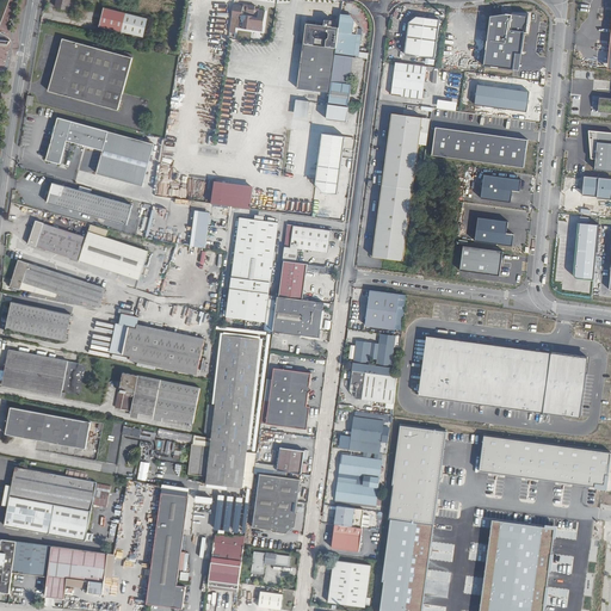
[(56,0),(55,7),(68,11),(71,0),(56,0)]
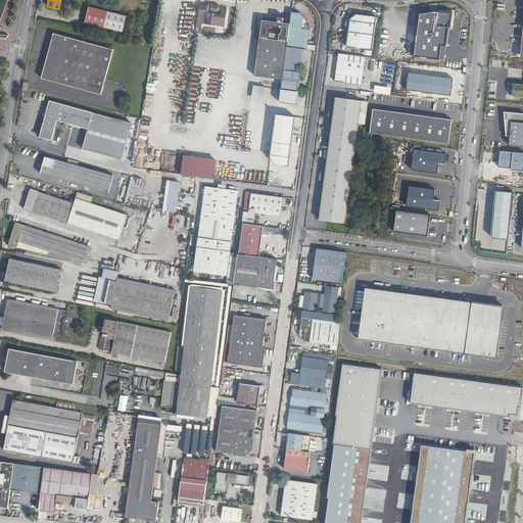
[(211,6),(200,4),(198,15),(206,16),(207,19),(207,25),(216,26),(216,24),(218,21),(225,22),(227,10),(222,9),(222,8),(219,7),(219,5),(211,4),(211,6)]
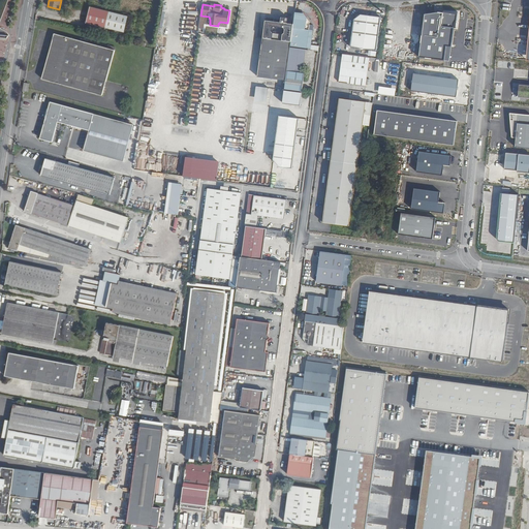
[(124,32),(128,16),(90,6),(86,23),(124,32)]
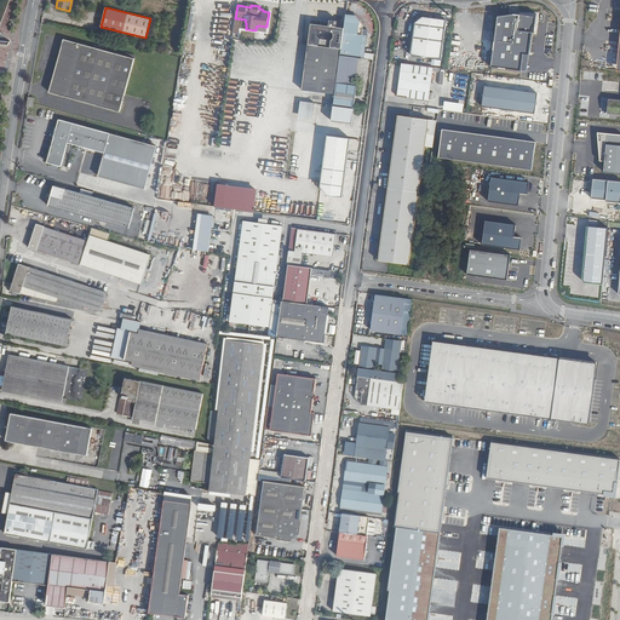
[(488,67),(526,73),(533,16),(514,13),(495,17),(488,67)]
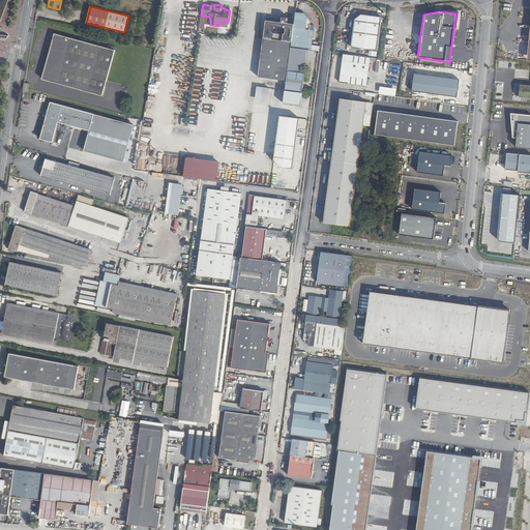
[(294,24),(291,48),(305,49),(311,50),(314,30),(310,29),(311,22),(304,13),(296,12),(294,24)]
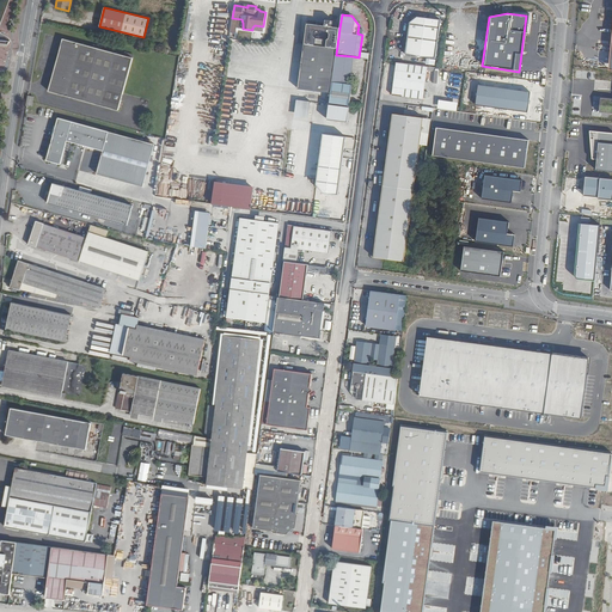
[(405,54),(435,57),(440,20),(417,17),(410,22),(405,54)]
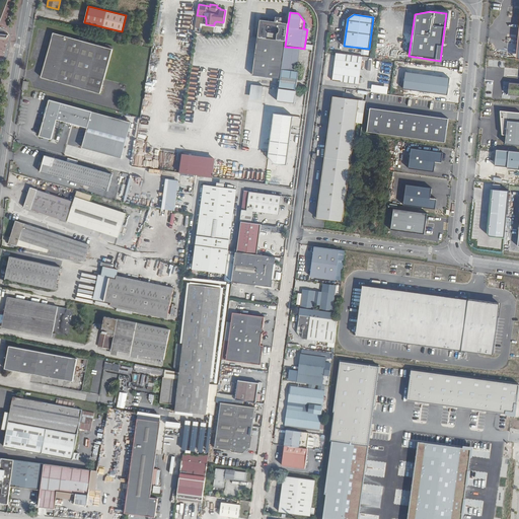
[(285,47),(288,23),(279,22),(280,19),(279,19),(279,18),(278,17),(277,17),(276,18),(276,19),(275,21),(261,19),(252,75),(281,79),(282,70),(285,47)]
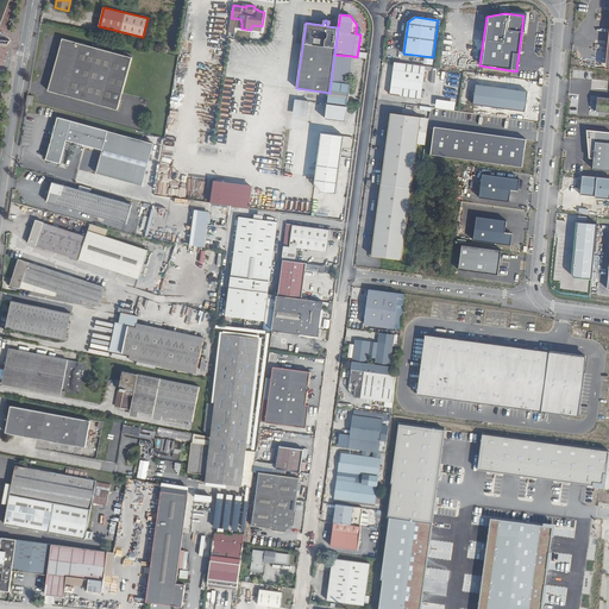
[(132,57),(124,55),(63,38),(49,90),(118,110),(132,57)]
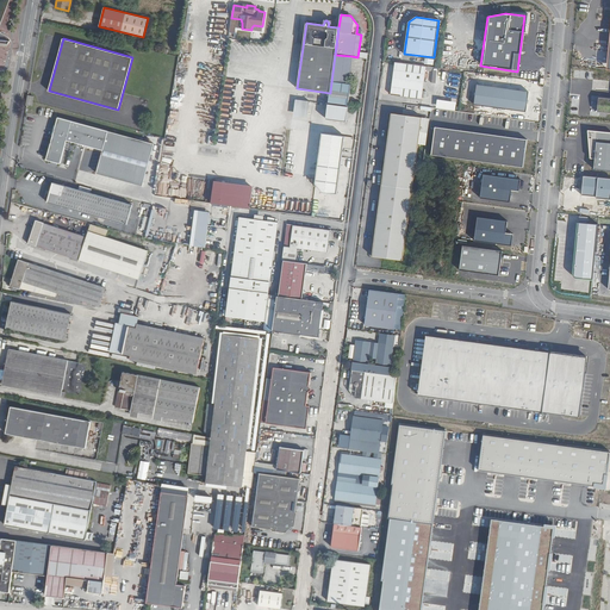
[(347,85),(352,56),(335,55),(331,82),(347,85)]
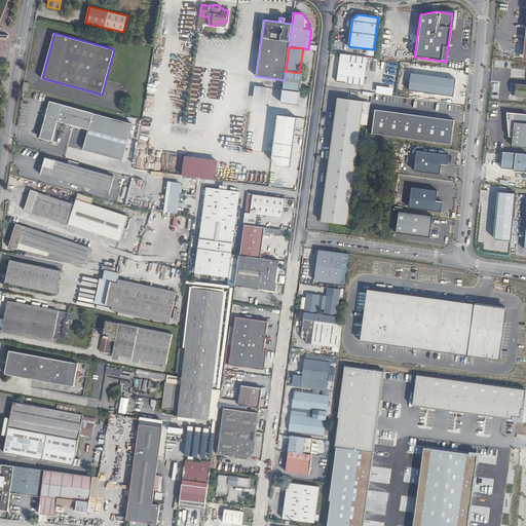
[(364,85),(367,61),(373,61),(373,58),(340,53),(337,82),(364,85)]
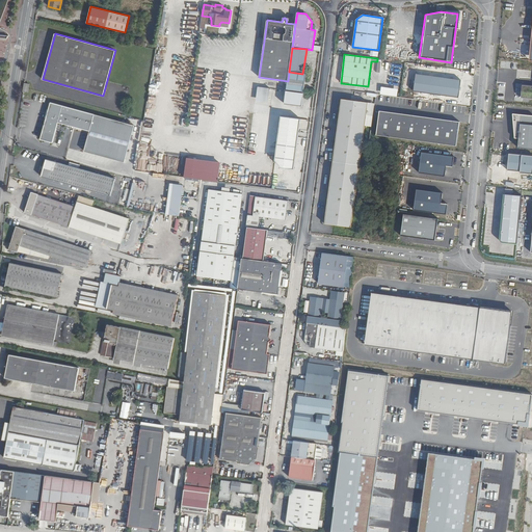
[(289,72),(286,90),(303,94),(307,74),(302,74),(289,72)]
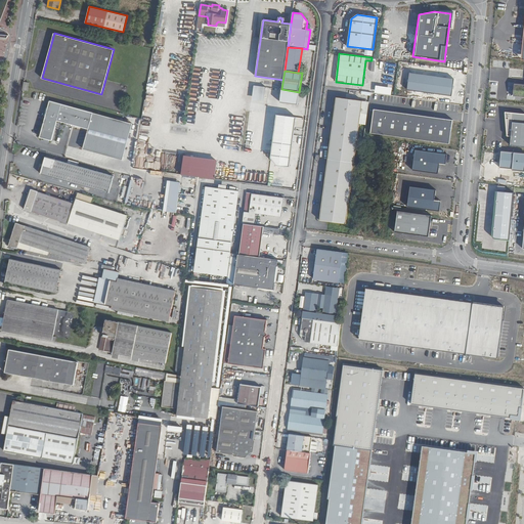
[(451,79),(407,73),(405,89),(449,95),(451,79)]
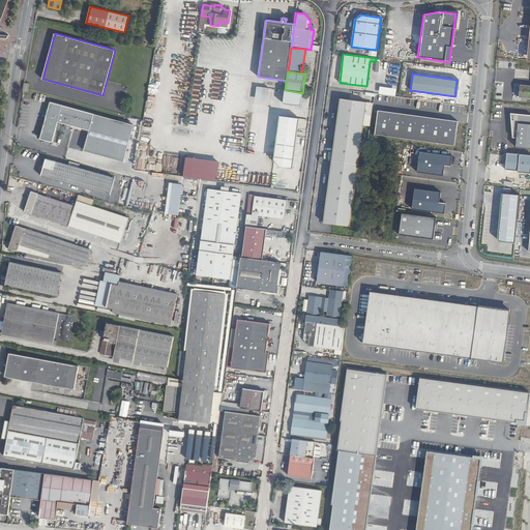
[(529,85),(522,85),(521,96),(529,97),(529,85)]
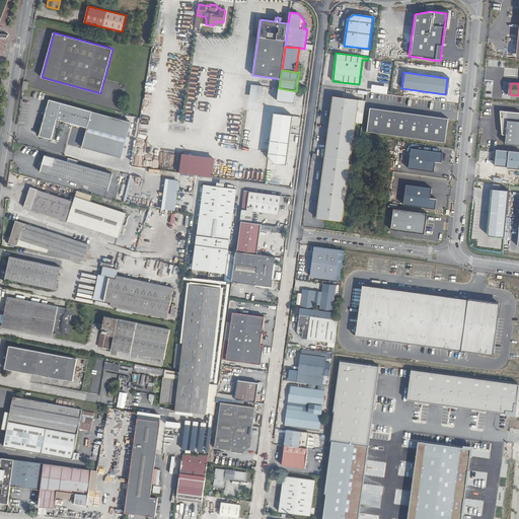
[(247,98),(260,100),(262,86),(249,84),(247,98)]
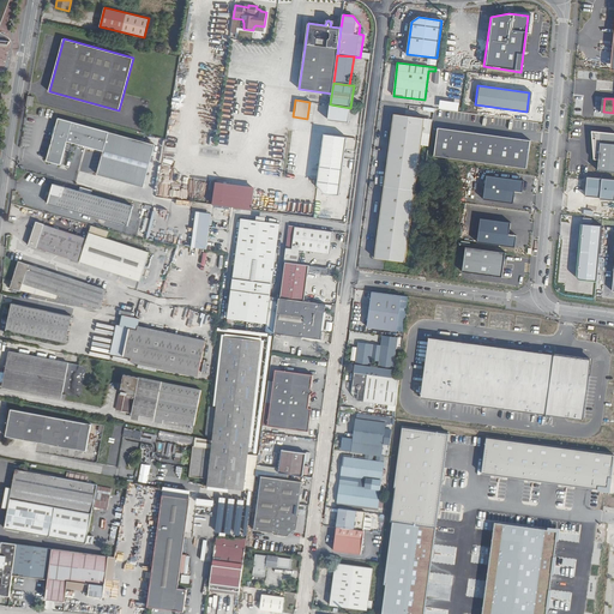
[(425,118),(395,114),(385,186),(415,191),(425,118)]
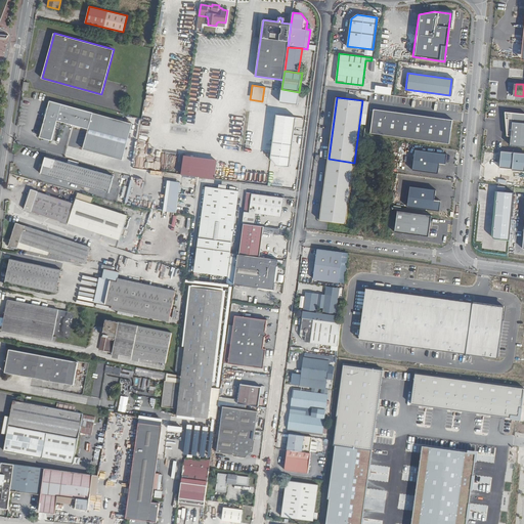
[(132,123),(50,100),(40,137),(52,140),(55,129),(59,130),(62,122),(88,129),(83,148),(123,160),(132,123)]
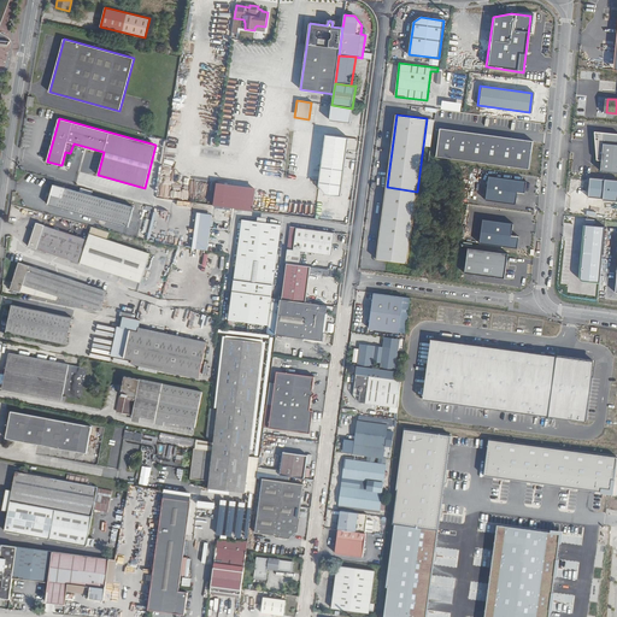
[(530,142),(439,129),(434,156),(527,169),(530,142)]
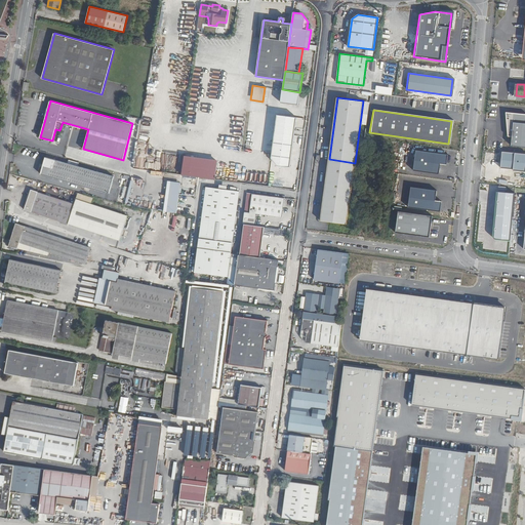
[(510,146),(524,147),(524,114),(505,113),(507,136),(510,136),(510,146)]
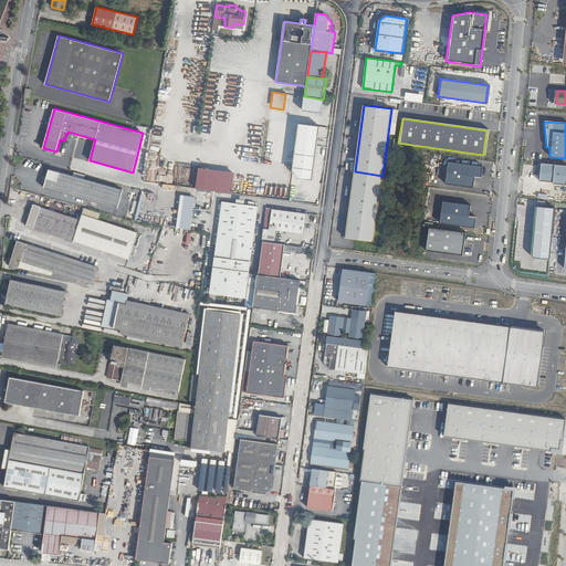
[(290,178),(313,179),(317,132),(323,132),(323,127),(295,125),(290,178)]
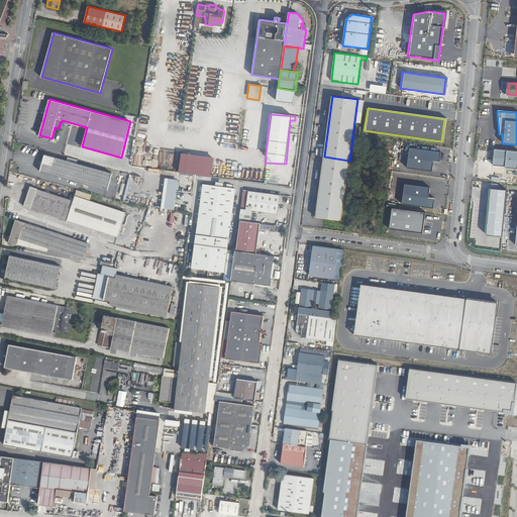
[(407,147),(436,151),(436,147),(408,143),(407,147)]
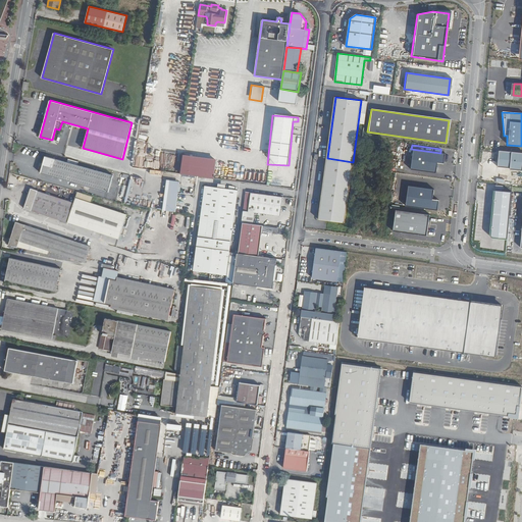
[(446,154),(412,150),(409,169),(435,173),(436,163),(445,164),(446,154)]
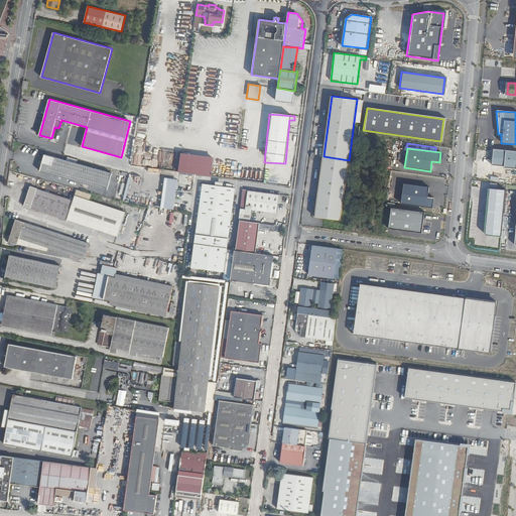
[(515,150),(494,149),(492,165),(504,166),(504,167),(515,168),(515,150)]
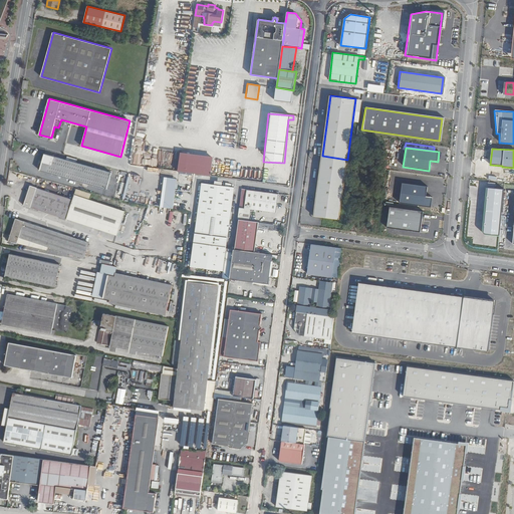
[(176,172),(210,176),(212,157),(178,153),(176,172)]
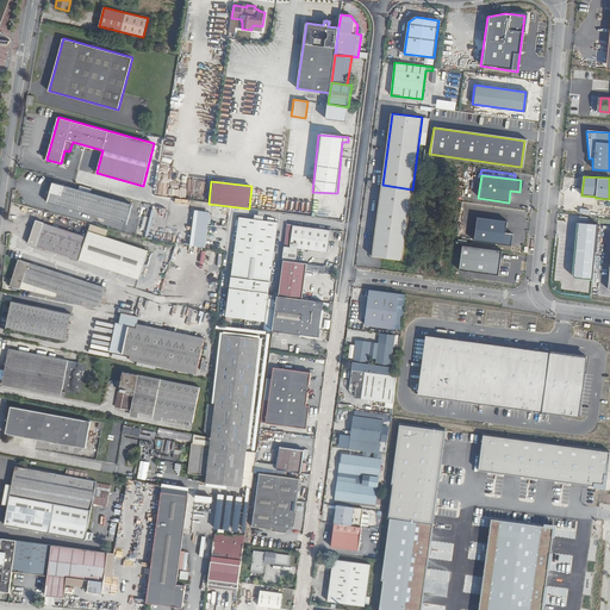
[(126,224),(132,205),(53,182),(48,203),(126,224)]
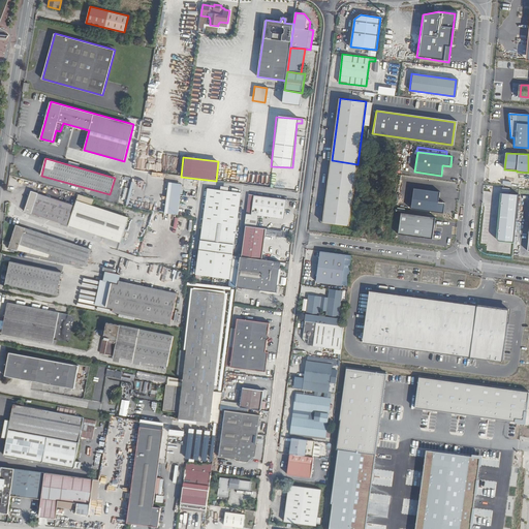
[(358,164),(332,160),(322,222),(349,226),(358,164)]
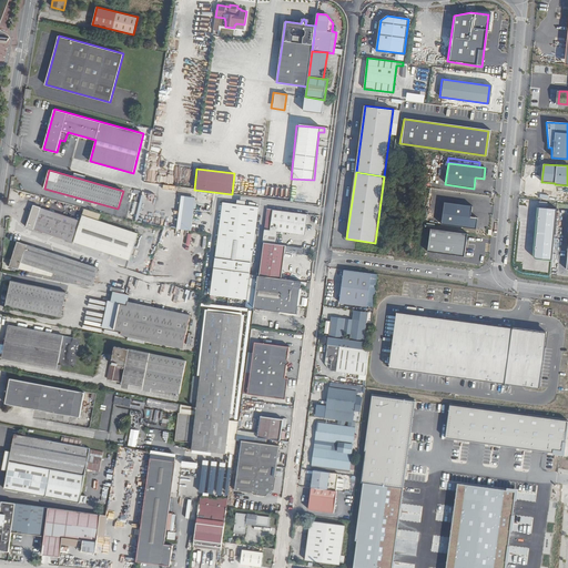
[(183,196),(179,230),(190,231),(194,198),(183,196)]
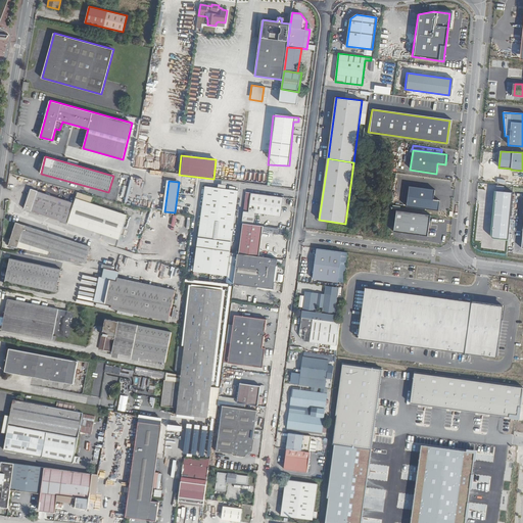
[(238,190),(205,186),(196,255),(195,259),(194,271),(227,276),(230,253),(238,190)]
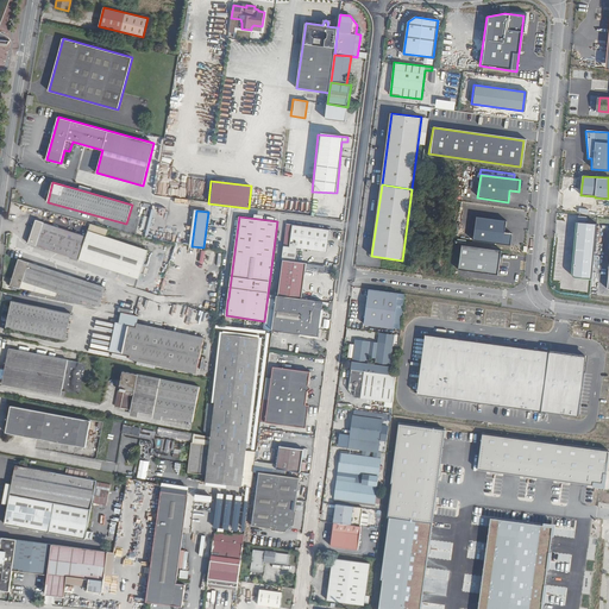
[(475,217),(471,240),(509,246),(512,234),(503,233),(506,221),(475,217)]
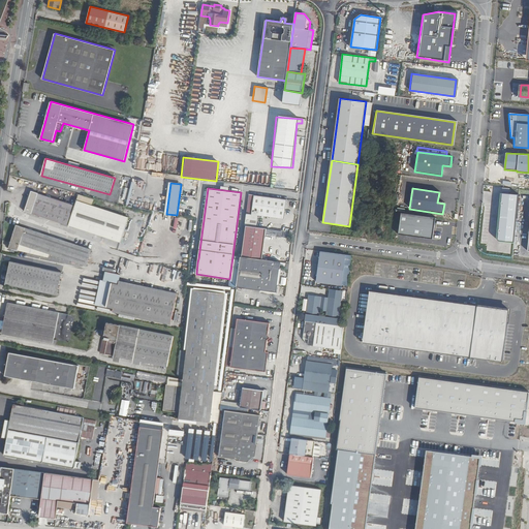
[(93,199),(79,194),(74,206),(38,194),(38,193),(31,191),(25,212),(31,214),(31,213),(68,225),(120,242),(128,217),(92,206),(93,199)]
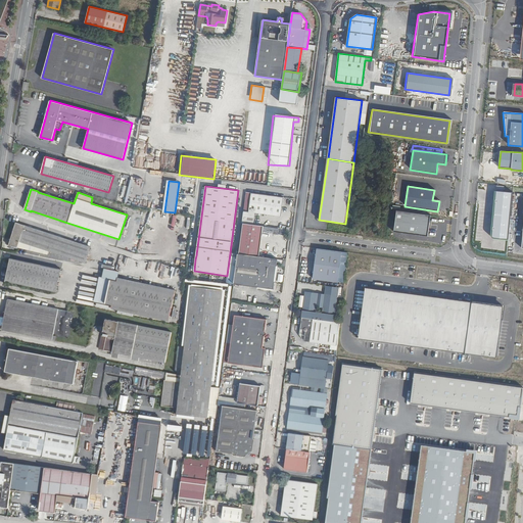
[(490,239),(506,240),(510,192),(494,191),(490,239)]
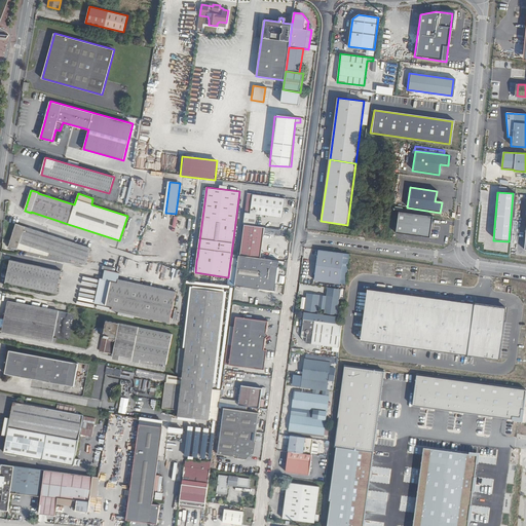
[(248,193),(243,224),(255,226),(257,214),(282,218),(285,198),(248,193)]
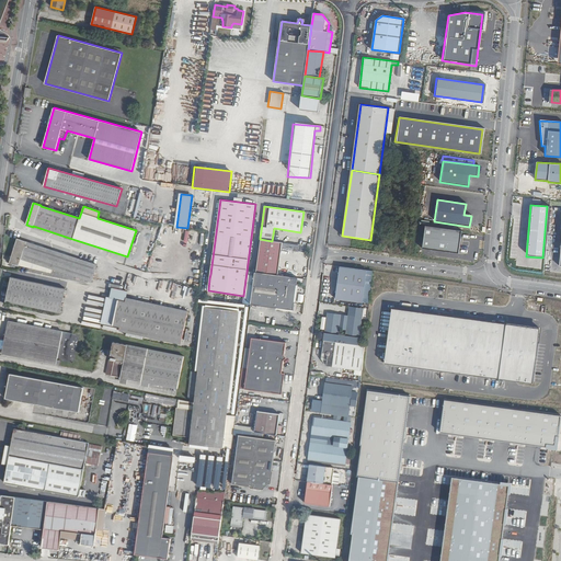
[(424,226),(421,249),(456,253),(459,231),(424,226)]
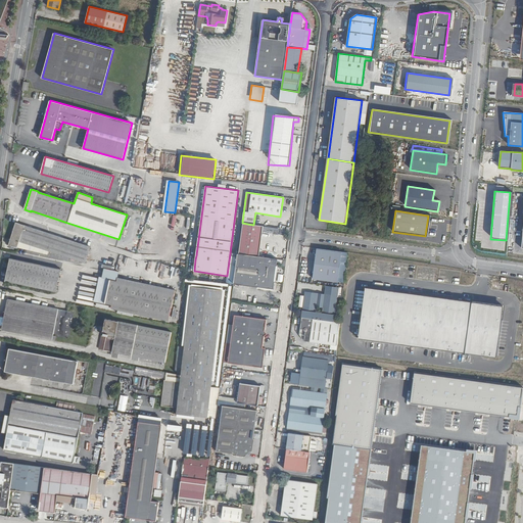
[(17,247),(19,241),(49,251),(85,263),(91,246),(16,222),(8,245),(17,247)]
